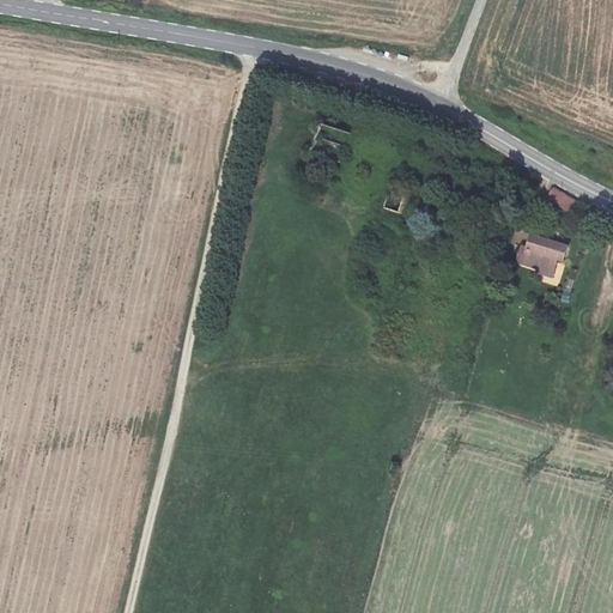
[(413,184),(395,178),(386,208),(401,213),(413,184)]
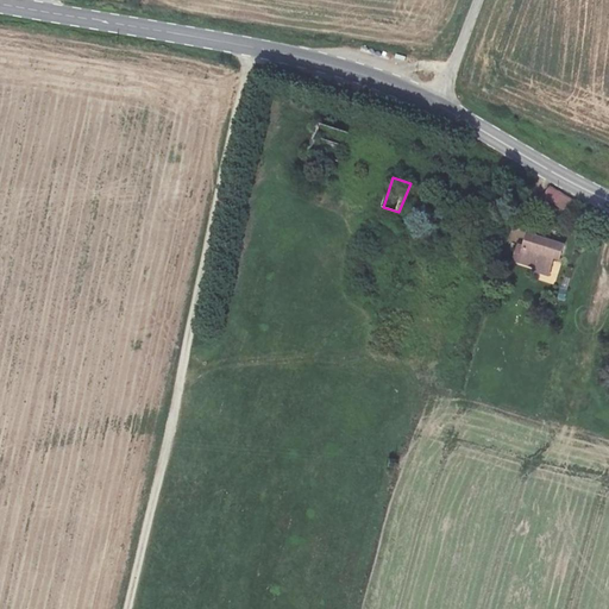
[(567,213),(576,200),(550,184),(541,196),(567,213)]
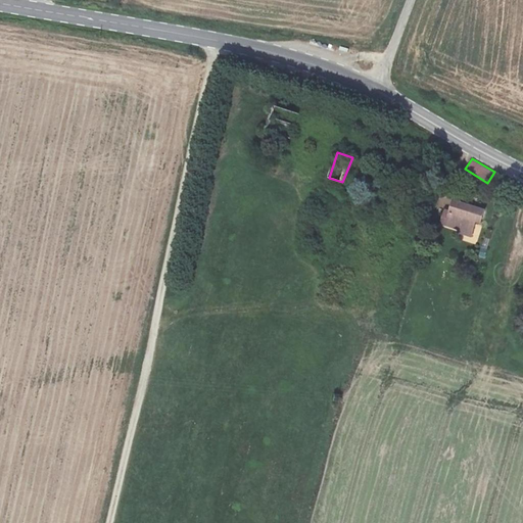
[(484,211),(456,200),(452,211),(446,210),(442,223),(461,229),(460,232),(473,236),(477,221),(482,222),(484,211)]
